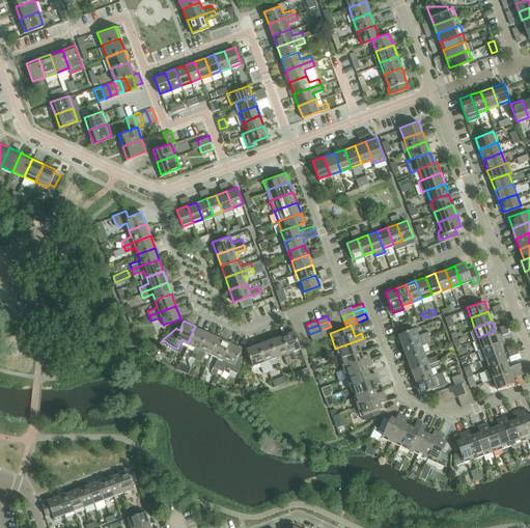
[(195,357),(206,331),(195,326),(188,342),(194,345),(188,359),(193,361),(195,357)]
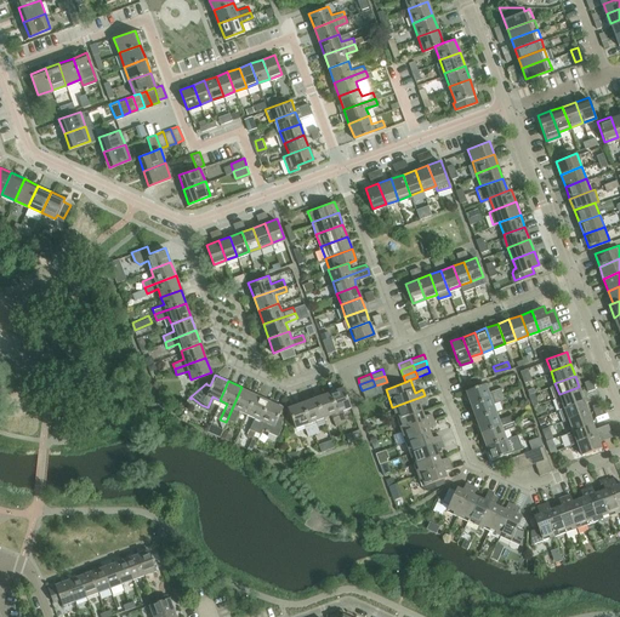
[(387,382),(375,386),(377,393),(386,389),(390,388),(387,382)]
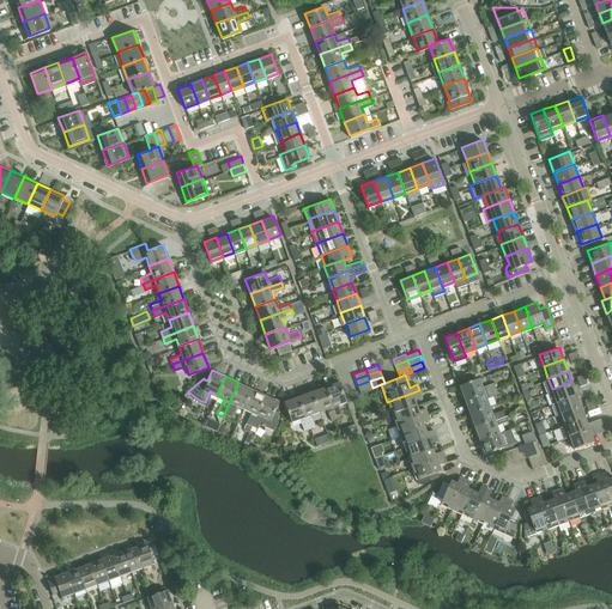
[(459,384),(464,399),(495,387),(492,381),(482,385),(479,377),(459,384)]
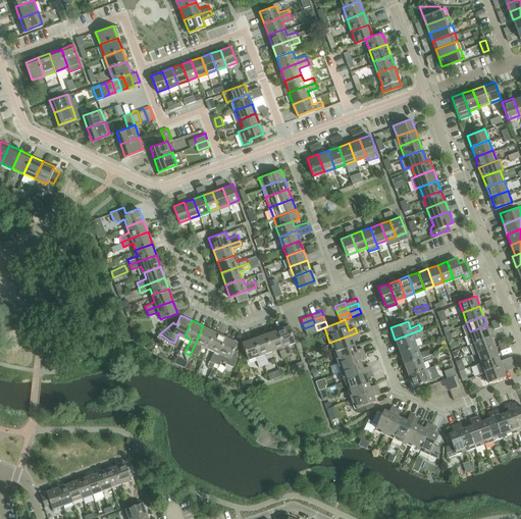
[(288,324),(276,329),(285,355),(291,353),(288,344),(295,342),(288,324)]
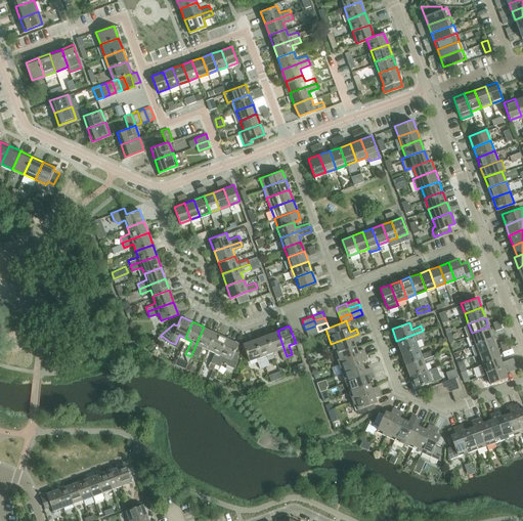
[(318,332),(316,326),(305,330),(307,335),(318,332)]
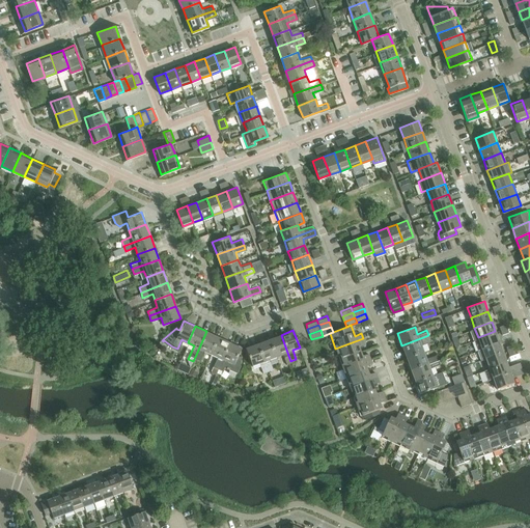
[(206,331),(195,357),(200,360),(204,350),(211,353),(218,337),(206,331)]
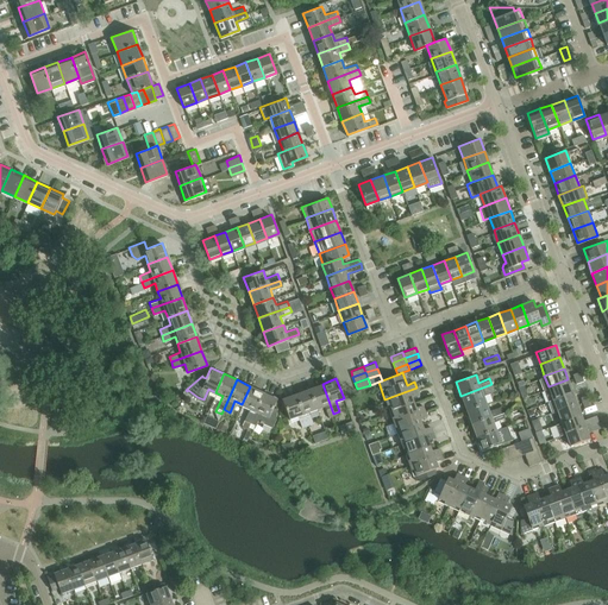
[(552,398),(572,391),(568,379),(549,386),(552,398)]
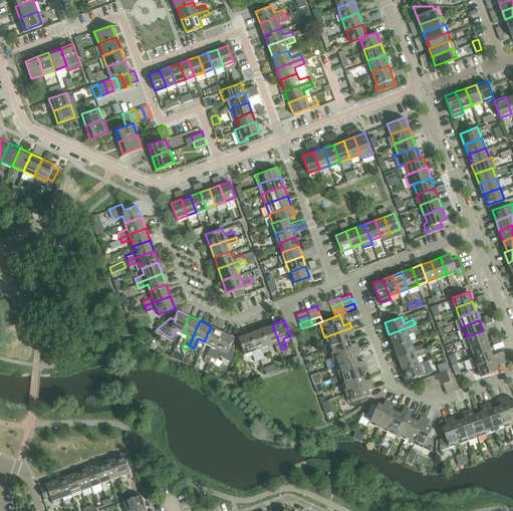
[(276,351),(281,349),(272,324),(260,328),(267,344),(273,342),(276,351)]
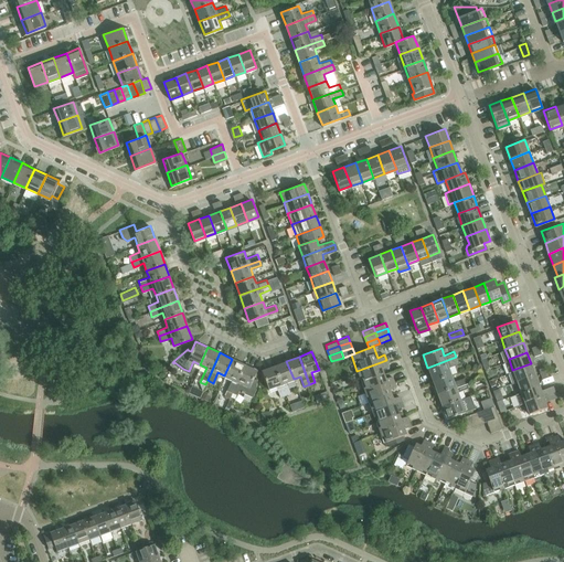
[(433,380),(450,373),(448,366),(458,362),(456,357),(427,368),(433,380)]
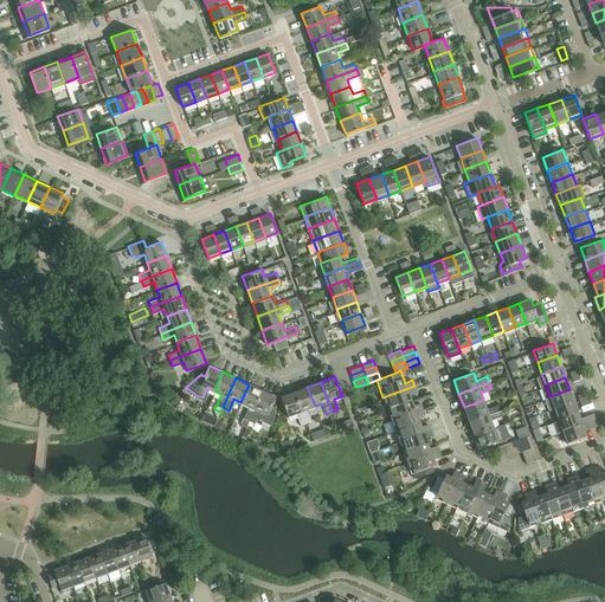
[(249,384),(240,402),(248,406),(243,416),(249,419),(262,389),(249,384)]
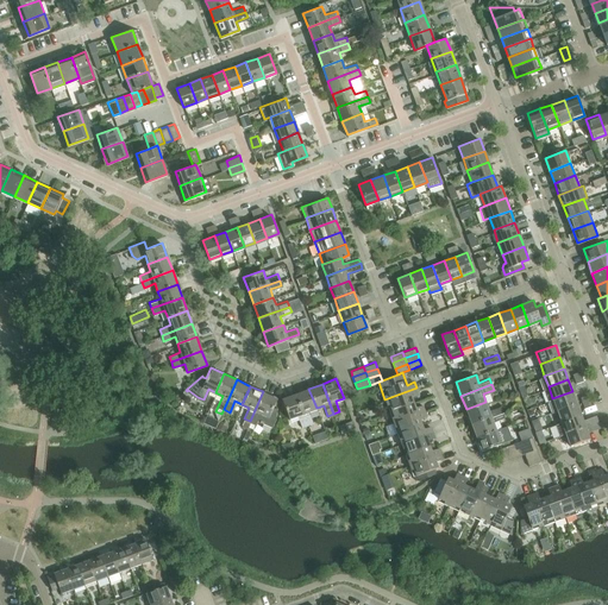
[(389,410),(413,401),(412,396),(418,394),(417,388),(384,399),(389,410)]
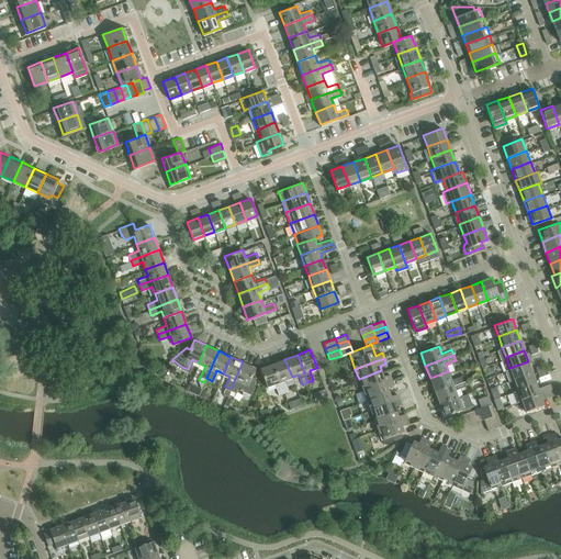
[(284,359),(272,364),(283,392),(289,390),(284,380),(292,377),(284,359)]
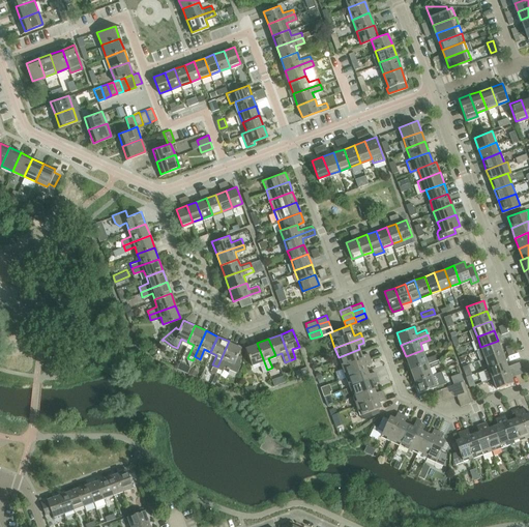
[(229,341),(217,367),(222,370),(224,366),(236,372),(240,363),(240,354),(239,354),(237,353),(240,347),(229,341)]
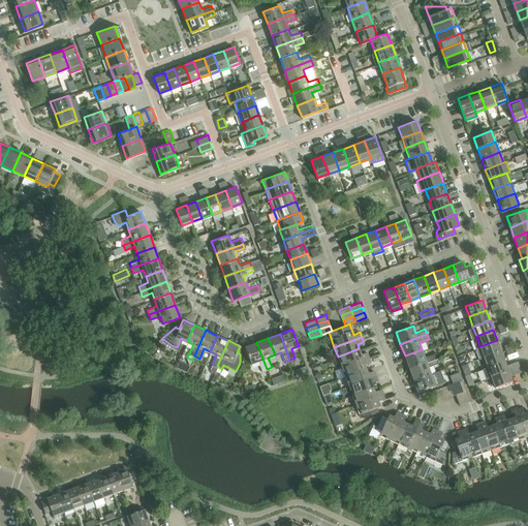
[(484,357),(500,350),(497,340),(479,346),(484,357)]
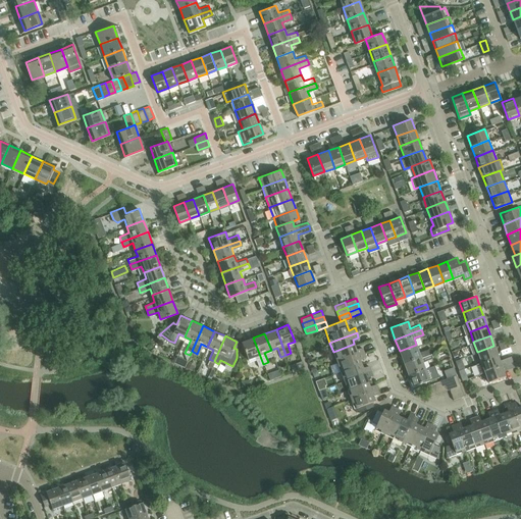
[(263,364),(253,338),(242,342),(248,359),(255,356),(258,366),(263,364)]
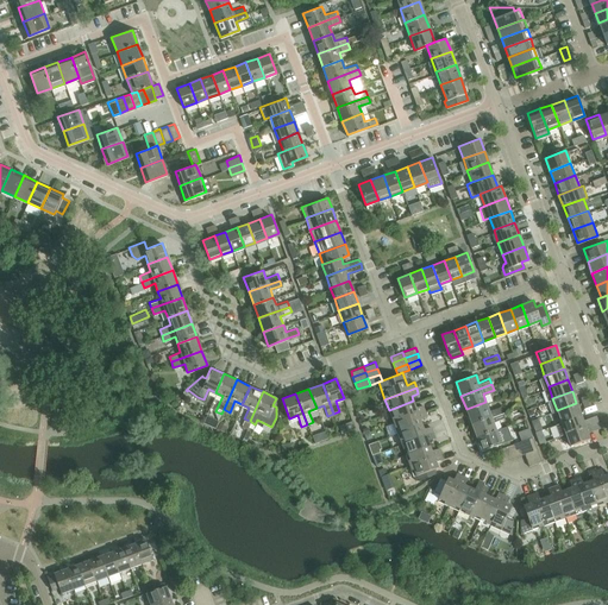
[(393,421),(424,409),(421,403),(415,407),(413,401),(389,410),(393,421)]
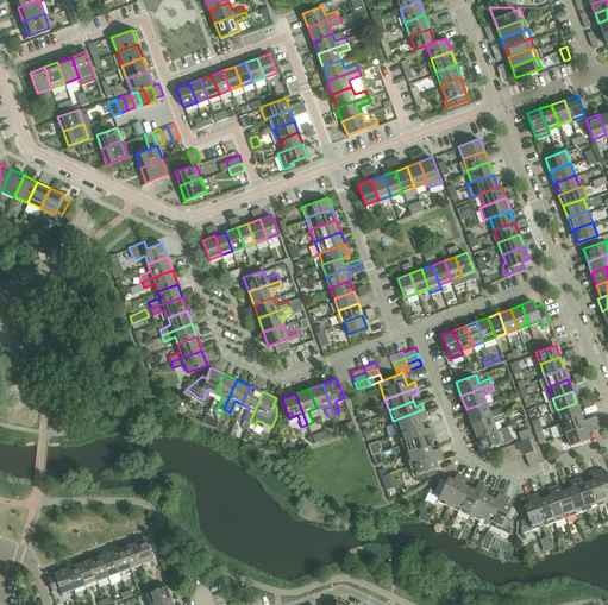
[(471,422),(502,411),(500,405),(488,409),(486,402),(467,409),(471,422)]
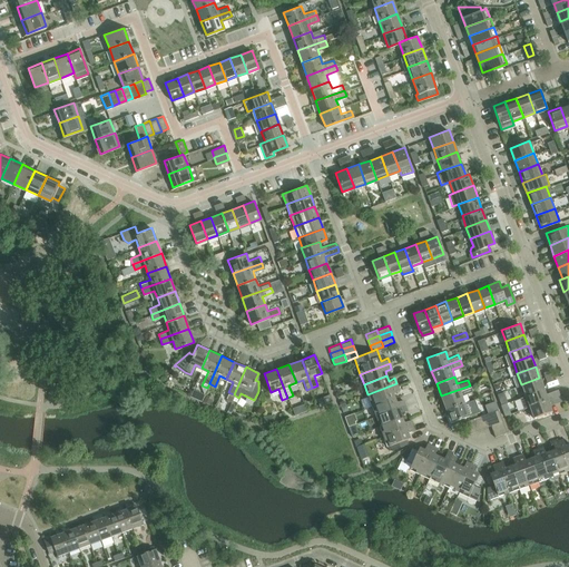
[(525,394),(543,388),(539,378),(521,384),(525,394)]
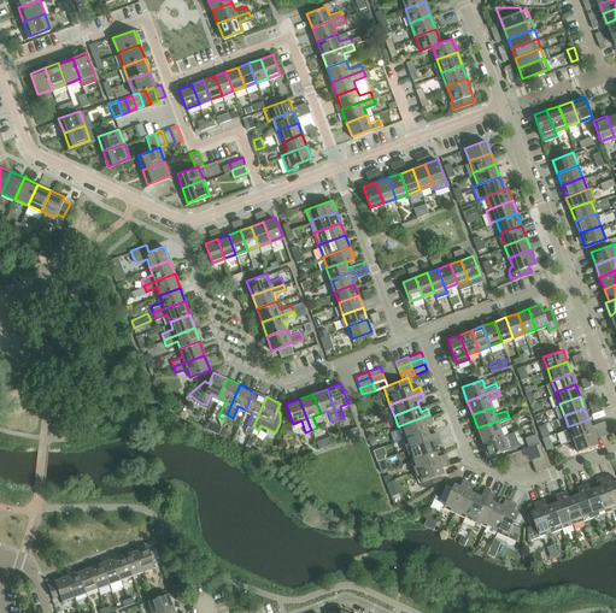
[(402,437),(427,428),(424,423),(432,420),(429,414),(398,426),(402,437)]
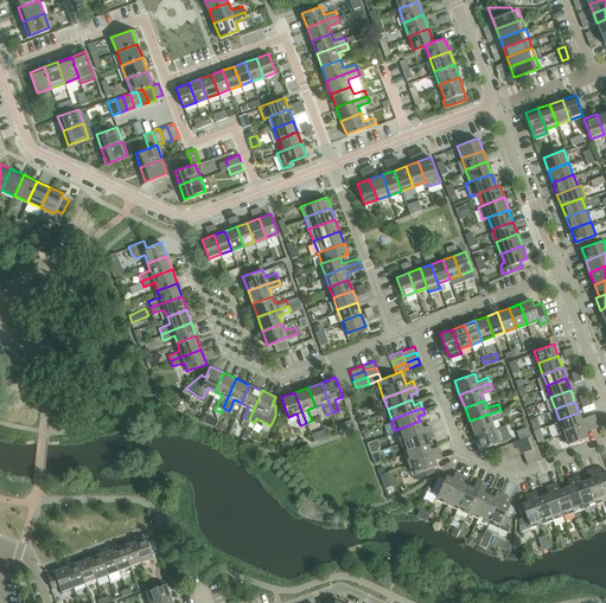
[(474,435),(495,428),(491,419),(502,415),(501,410),(470,421),(474,435)]
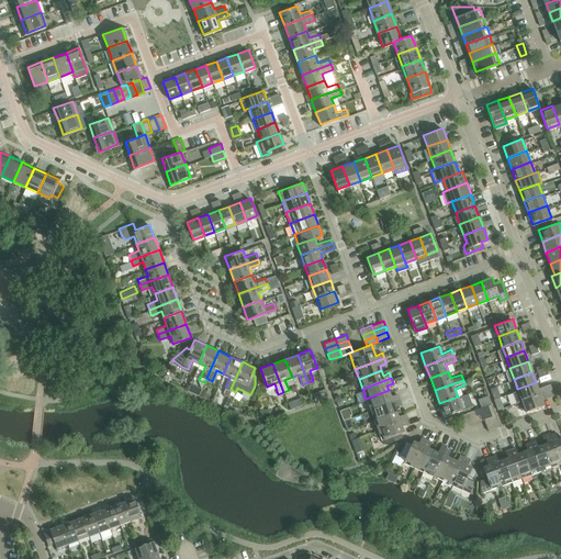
[(545,397),(554,393),(551,381),(540,384),(545,397)]
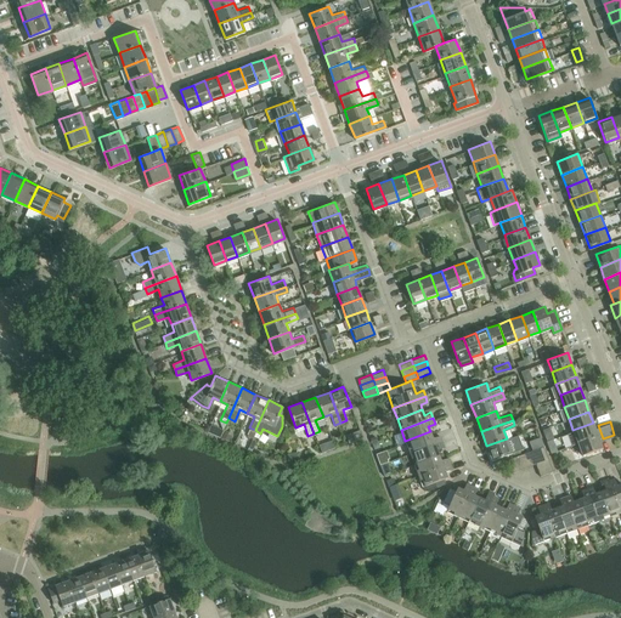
[(212,423),(209,429),(220,434),(223,427),(212,423)]
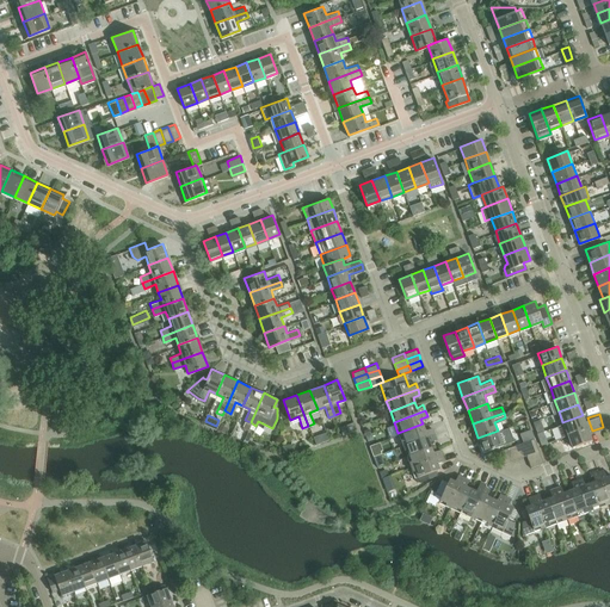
[(567,434),(586,427),(583,415),(562,422),(567,434)]
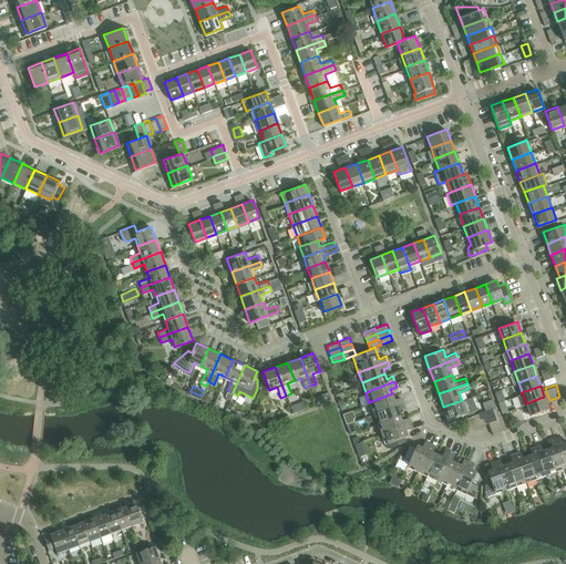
[(502,387),(494,389),(502,411),(508,409),(502,387)]
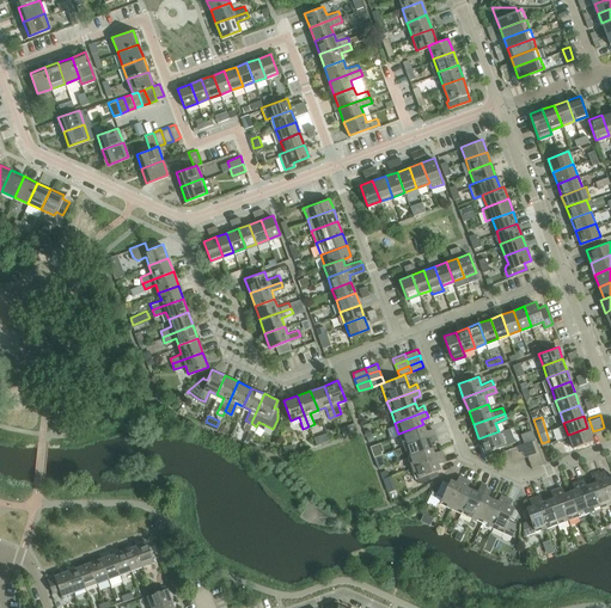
[(403,444),(434,433),(432,427),(425,429),(423,424),(398,434),(403,444)]
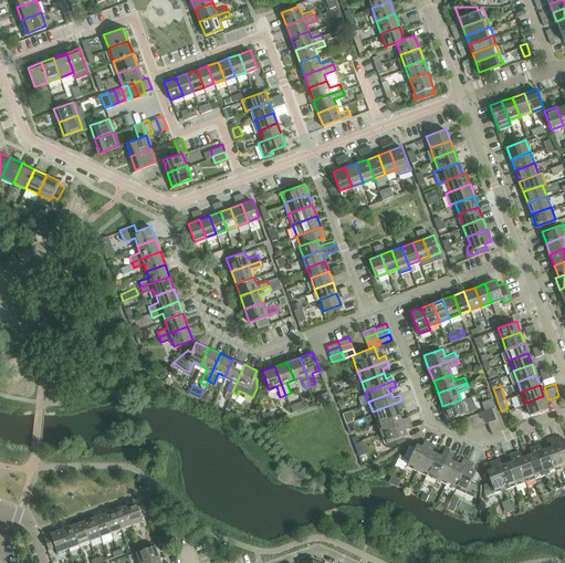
[(547,407),(543,396),(525,403),(530,414),(547,407)]
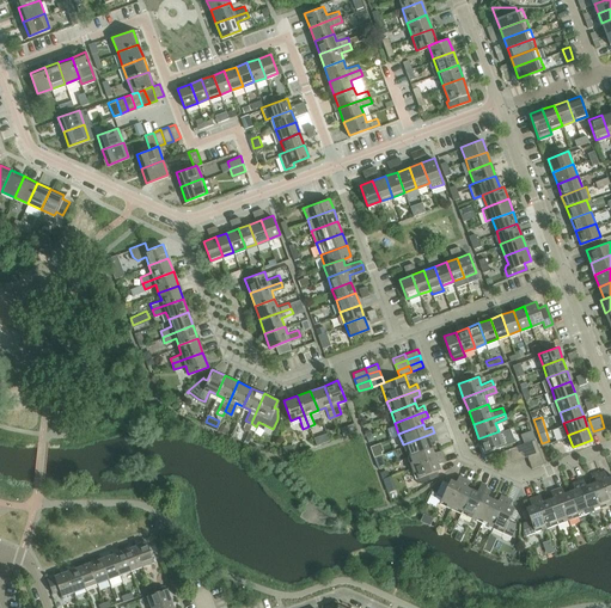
[(499,431),(478,438),(483,452),(503,444),(514,440),(512,434),(501,438),(499,431)]
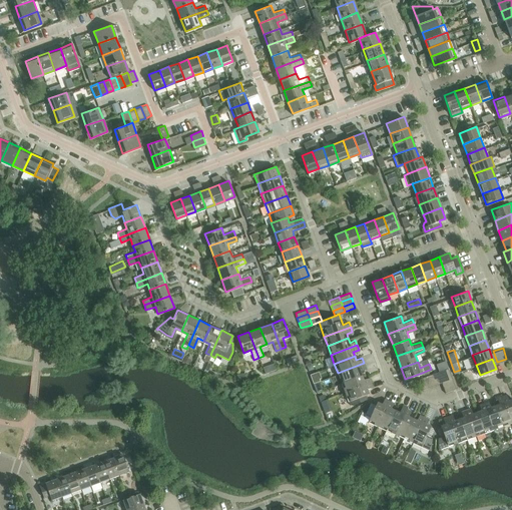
[(341,382),(361,374),(360,370),(365,368),(364,363),(338,373),(341,382)]
